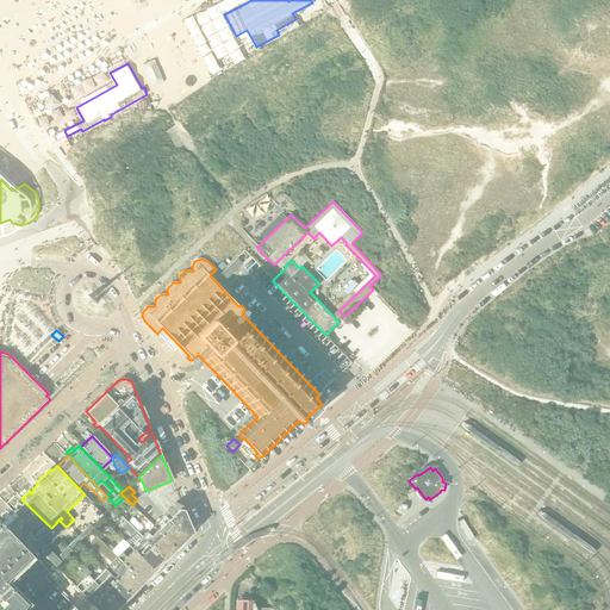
[(136,508),(126,499),(120,505),(129,515),(136,508)]
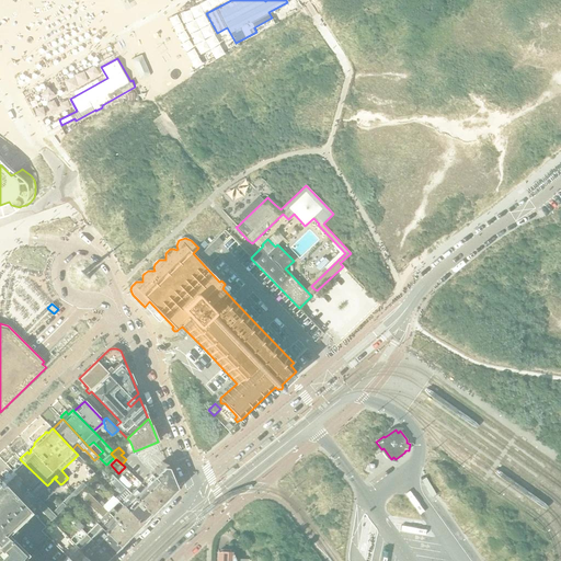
[(47,485),(22,461),(20,464),(16,462),(13,466),(14,469),(12,471),(13,472),(42,502),(48,495),(53,492),(47,485)]
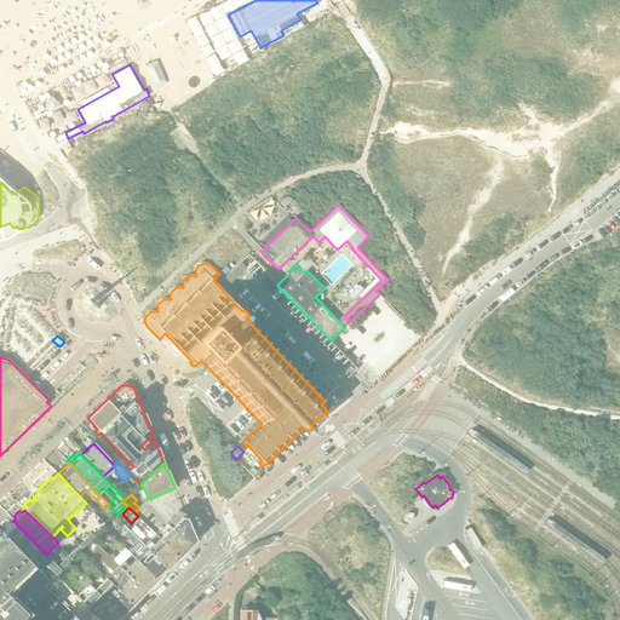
[(177,533),(190,546),(196,539),(190,526),(185,514),(178,511),(171,518),(179,528),(177,530),(178,532),(177,533)]
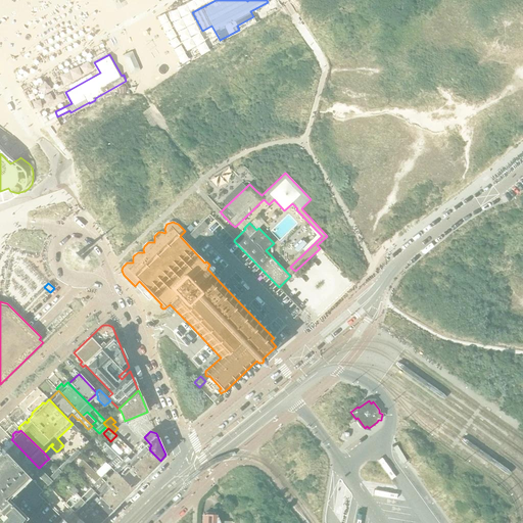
[(144,437),(140,441),(149,449),(150,448),(149,447),(151,445),(144,437)]
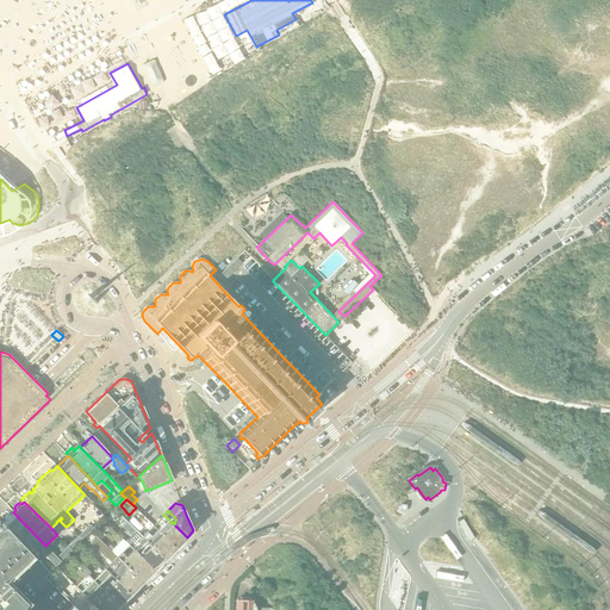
[(45,546),(14,514),(11,516),(7,515),(5,517),(6,522),(4,523),(26,548),(27,548),(30,551),(50,572),(61,561),(57,556),(45,546)]
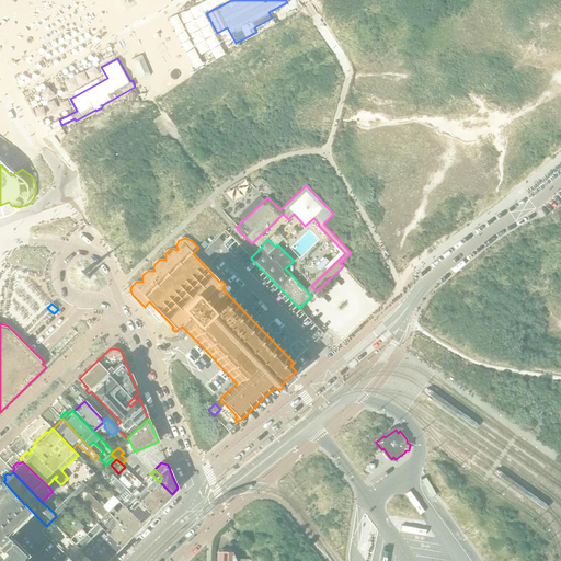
[(172,494),(160,482),(150,473),(140,483),(162,505),(169,499),(168,497),(172,494)]
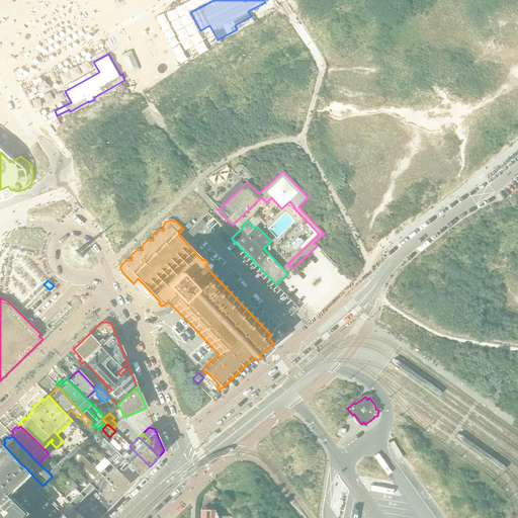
[(66,517),(65,517),(39,491),(42,487),(41,486),(28,471),(22,465),(3,444),(2,444),(0,445),(0,505),(4,509),(0,512),(0,517),(66,517)]
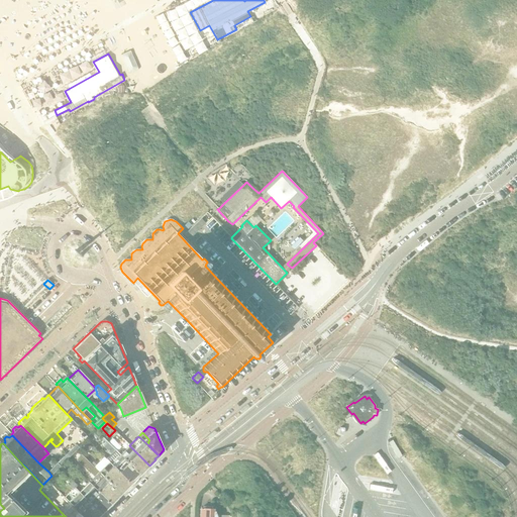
[(70,457),(79,447),(76,444),(67,454),(70,457)]
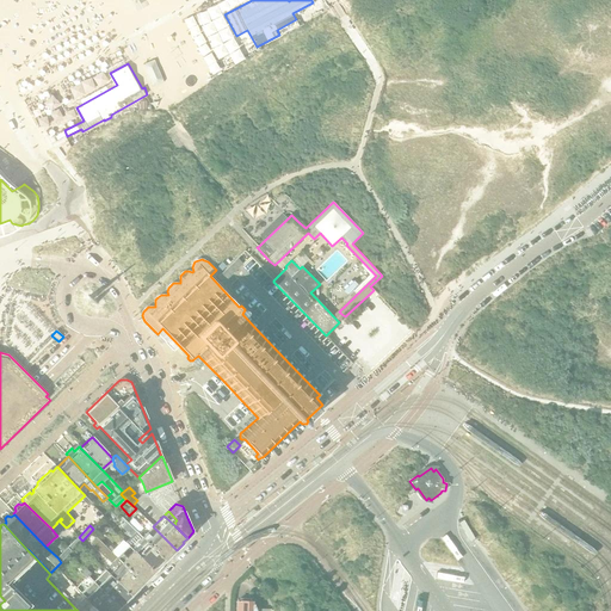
[(171,557),(177,550),(153,526),(142,537),(165,560),(170,556),(171,557)]
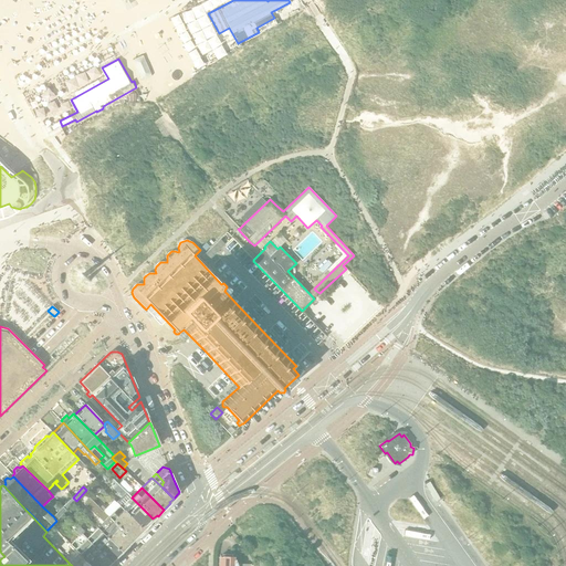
[(153,519),(132,498),(127,492),(116,502),(119,506),(144,531),(150,524),(149,523),(153,519)]
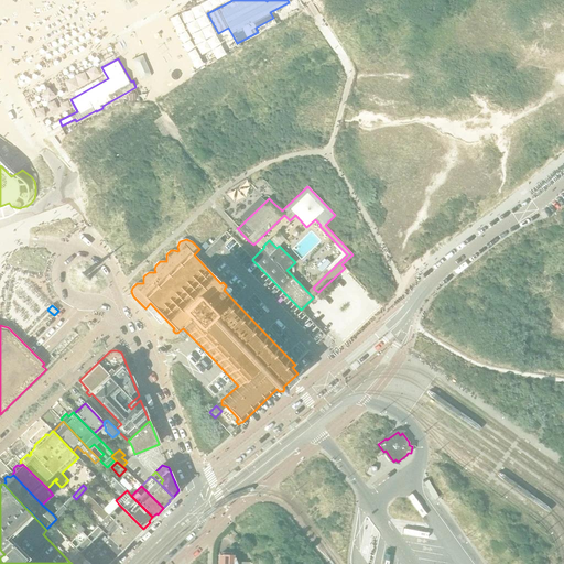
[(66,509),(76,499),(73,496),(63,505),(66,509)]
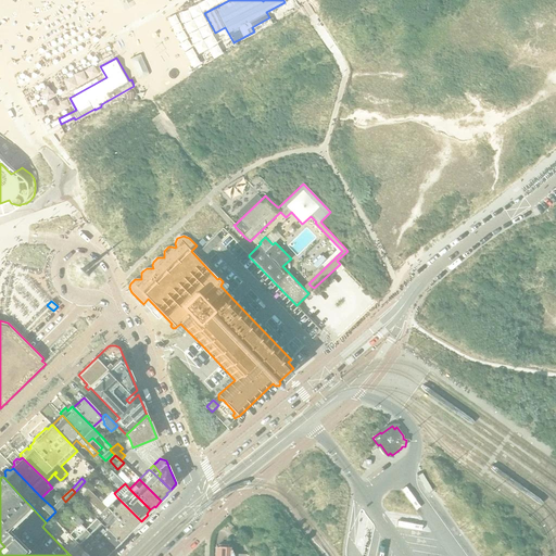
[(125,534),(129,531),(108,507),(96,496),(90,502),(98,509),(92,514),(97,518),(119,542),(126,535),(125,534)]
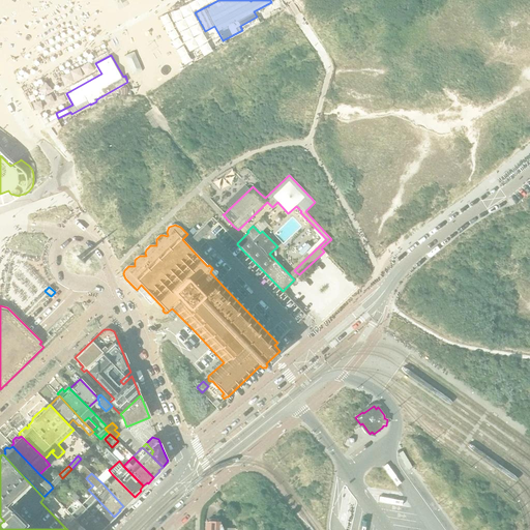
[(53,488),(62,478),(59,474),(50,483),(53,488)]
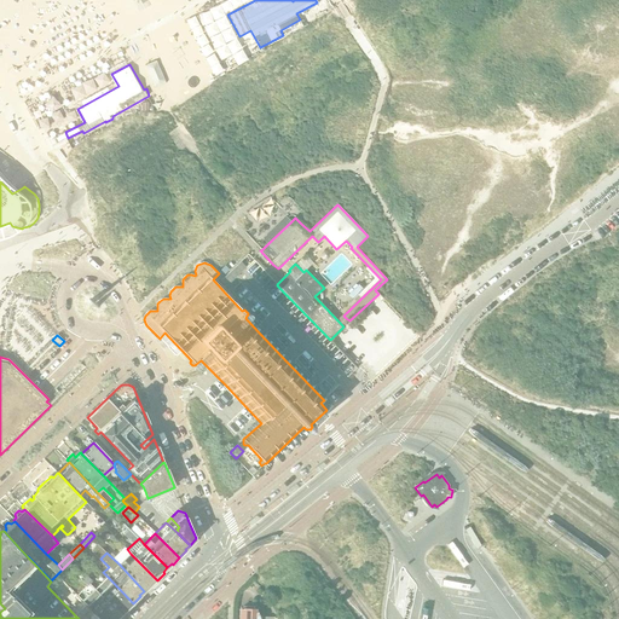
[(157,580),(131,554),(120,565),(144,591),(149,586),(150,588),(157,580)]
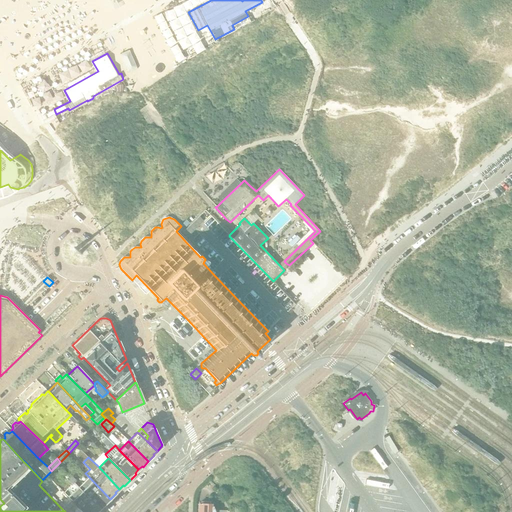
[(110,499),(89,477),(79,487),(100,508),(103,504),(104,505),(110,499)]
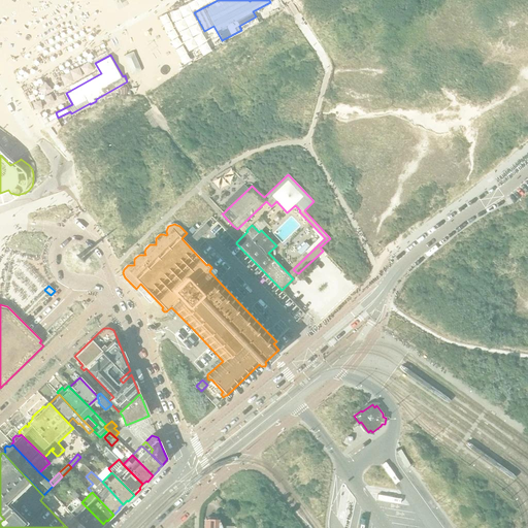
[(98,527),(103,524),(81,502),(71,513),(72,515),(75,518),(86,527),(98,527)]
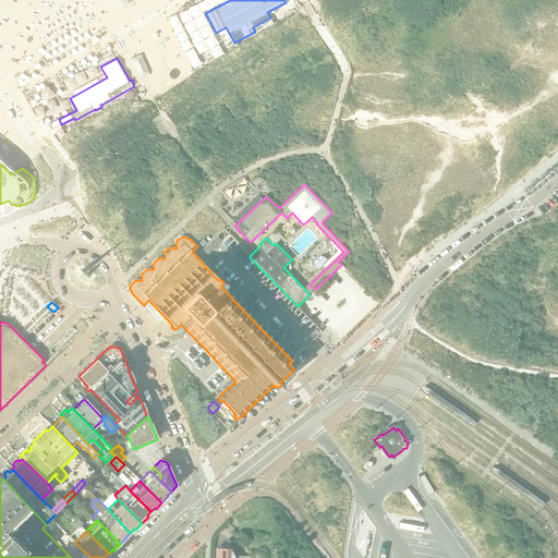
[(91,557),(80,547),(70,557),(71,557),(91,557)]
